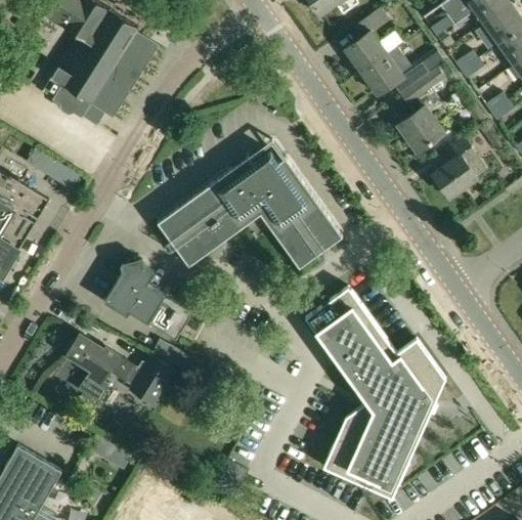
[(50,101),(58,106),(59,112),(66,116),(72,115),(80,120),(81,118),(95,127),(103,114),(112,118),(157,47),(148,42),(134,34),(136,30),(89,0),(52,0),(42,16),(76,38),(41,93),(51,99),(50,101)]
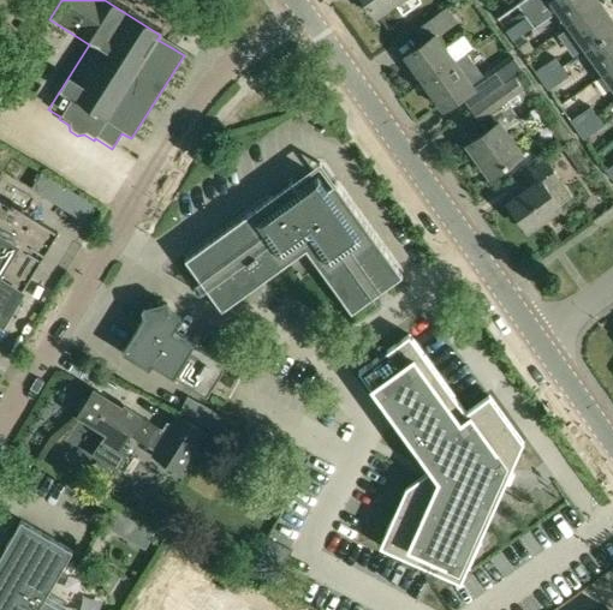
[(357,0),(359,3),(358,7),(364,16),(369,17),(373,21),(402,0),(357,0)]
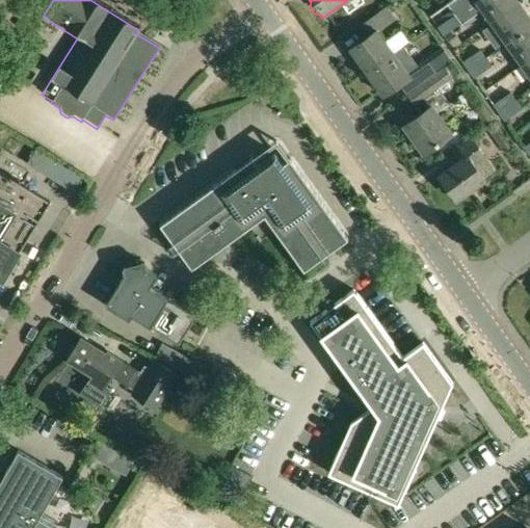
[(455,0),(446,7),(453,18),(458,26),(459,27),(479,14),(488,26),(517,5),(512,0),(455,0)]
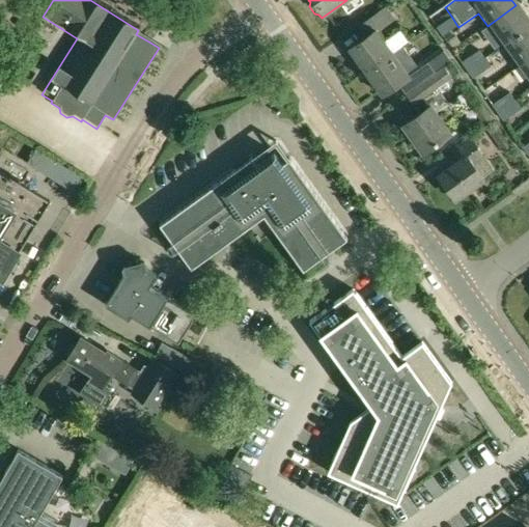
[(488,26),(502,47),(528,27),(528,23),(516,5),(488,26)]
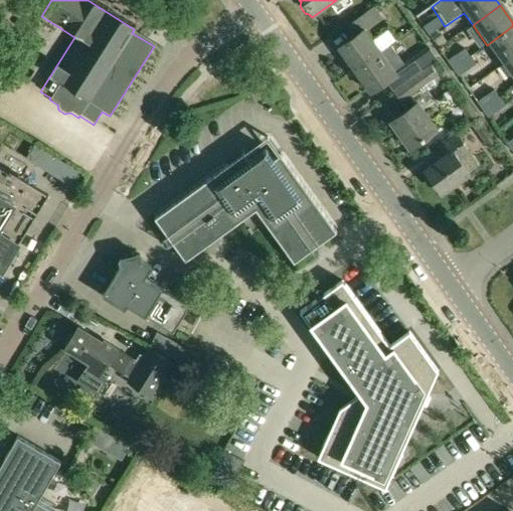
[(336,50),(353,74),(388,49),(387,47),(393,43),(385,32),(370,43),(364,34),(381,22),(373,11),(346,30),(352,38),(336,50)]
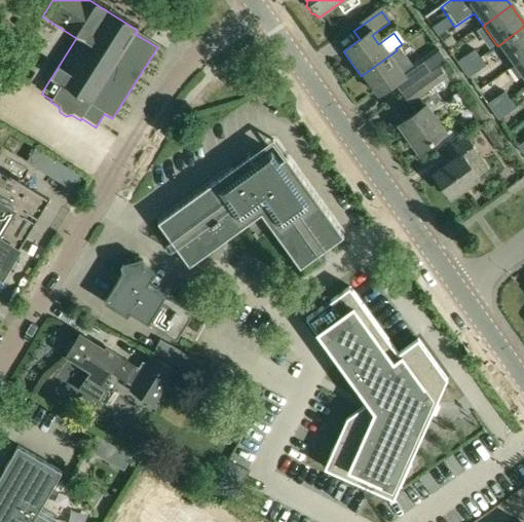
[(435,38),(453,26),(448,17),(429,31),(435,38)]
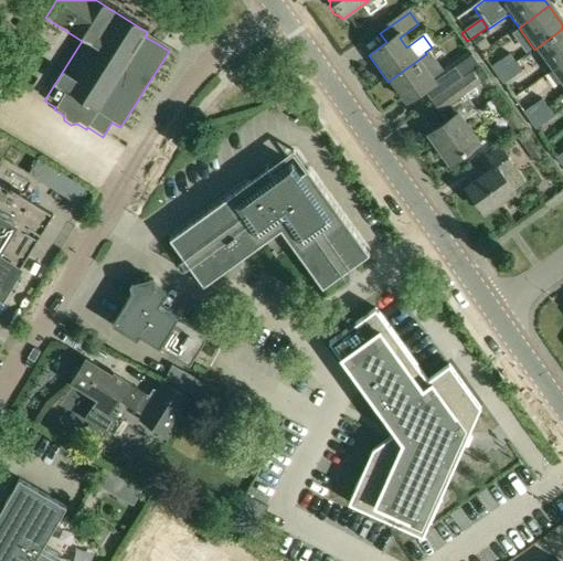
[(562,29),(534,50),(551,73),(562,64),(562,29)]
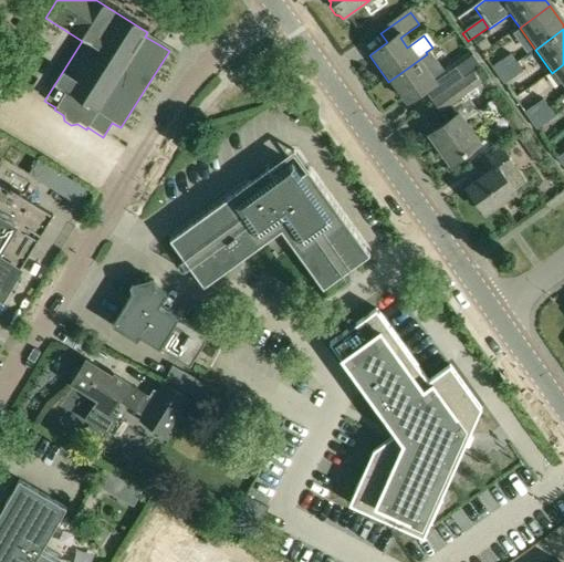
[(519,51),(489,72),(494,81),(513,68),(524,59),(519,51)]
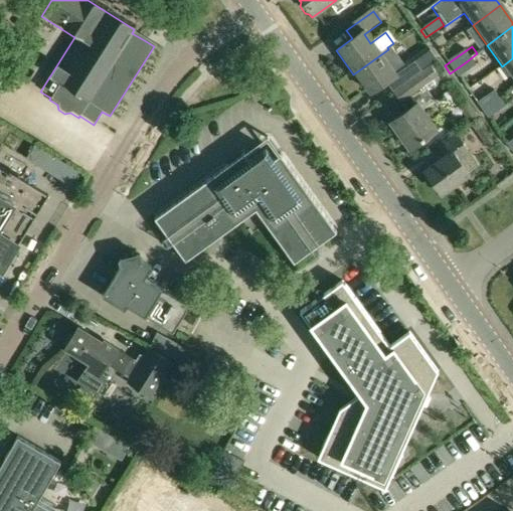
[(388,49),(353,74),(368,96),(385,83),(392,95),(420,75),(410,59),(400,65),(388,49)]
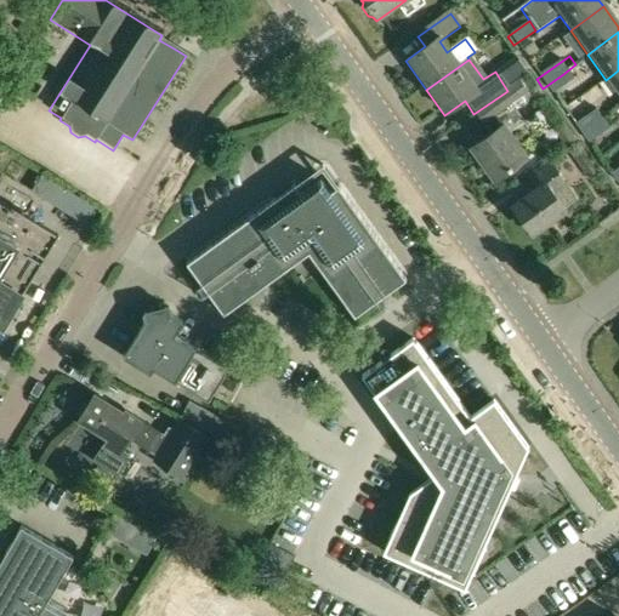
[(618,70),(606,80),(618,97),(618,70)]
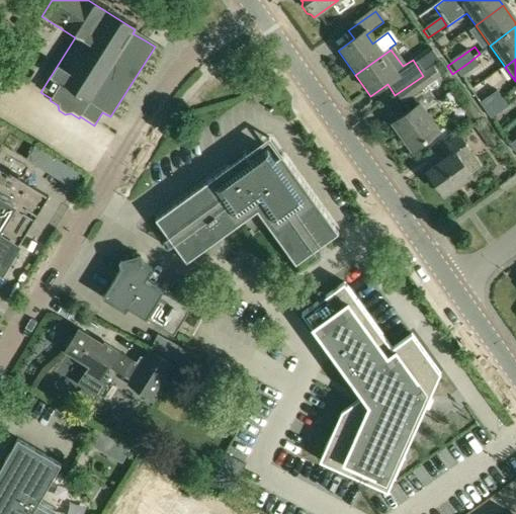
[(469,62),(452,74),(457,81),(475,69),(469,62)]
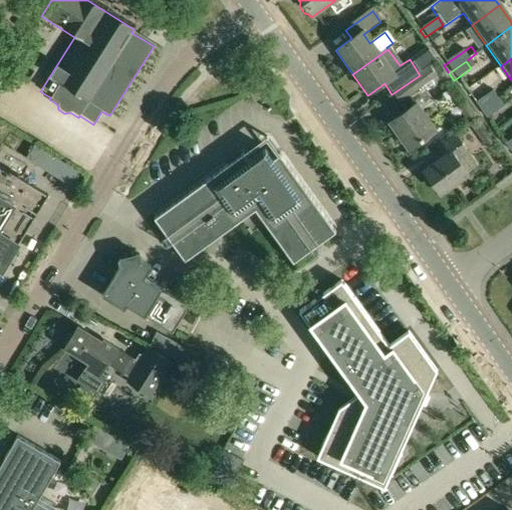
[(405,112),(388,125),(407,152),(434,132),(420,111),(431,103),(425,94),(433,88),(429,84),(434,81),(427,72),(394,96),(405,112)]
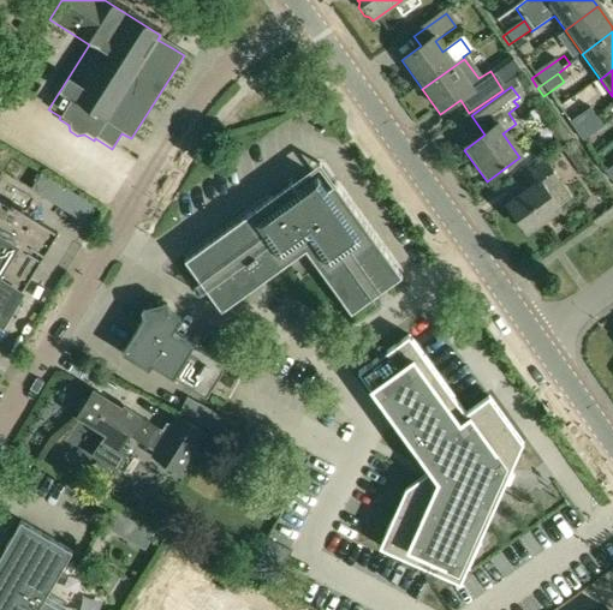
[(585,113),(566,127),(573,138),(594,124),(585,113)]
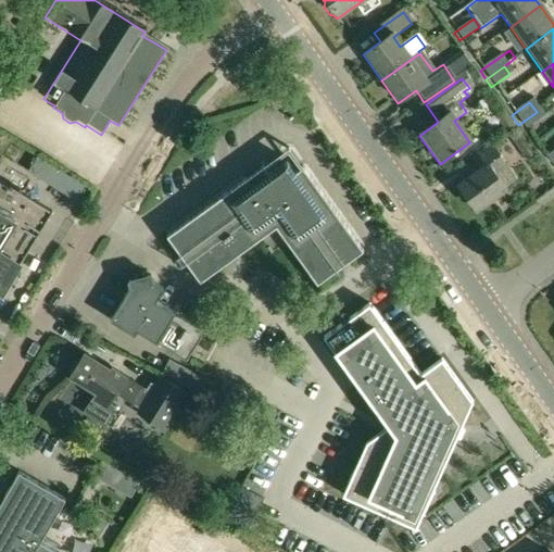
[(548,104),(537,112),(518,125),(524,132),(553,111),(548,104)]
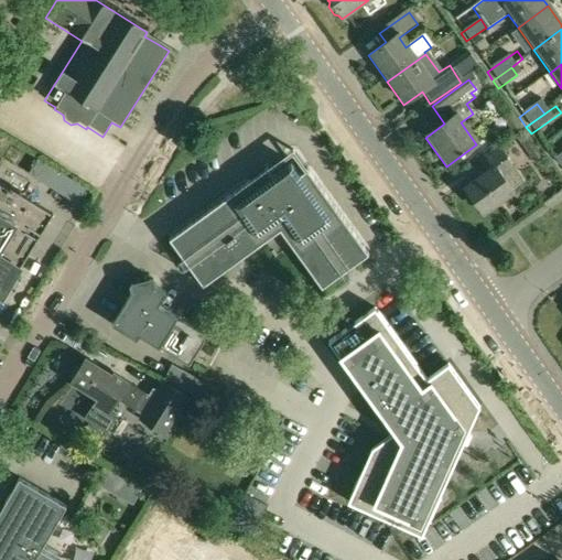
[(509,116),(501,121),(511,136),(519,130),(509,116)]
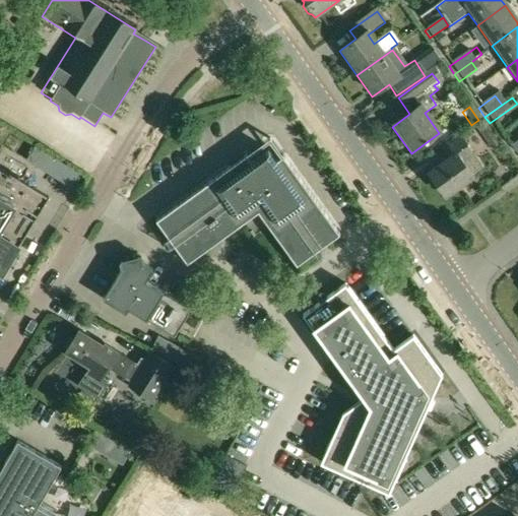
[(480,122),(472,127),(491,152),(498,146),(480,122)]
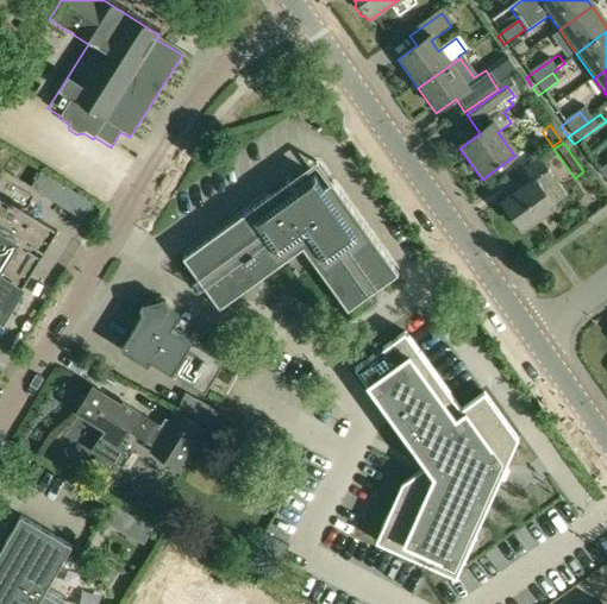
[(500,205),(520,232),(551,209),(551,208),(563,199),(536,161),(515,175),(524,187),(500,205)]
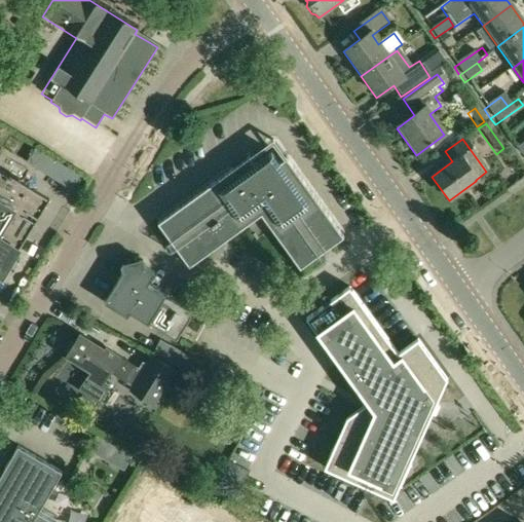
[(523,142),(515,149),(521,157),(523,155),(523,142)]
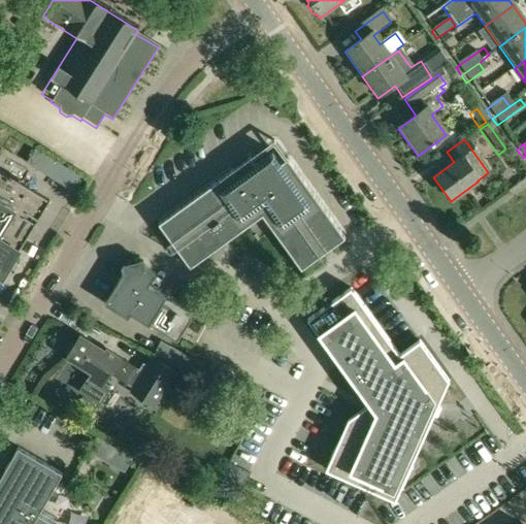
[(261,216),(299,270),(343,239),(287,159),(281,164),(272,153),(255,165),(250,158),(158,223),(188,267),(261,216)]
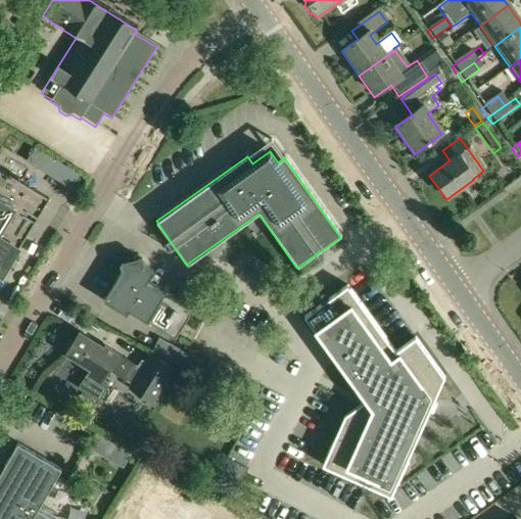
[(7,178),(0,173),(0,279),(34,225),(13,213),(27,189),(14,182),(16,180),(8,175),(7,178)]
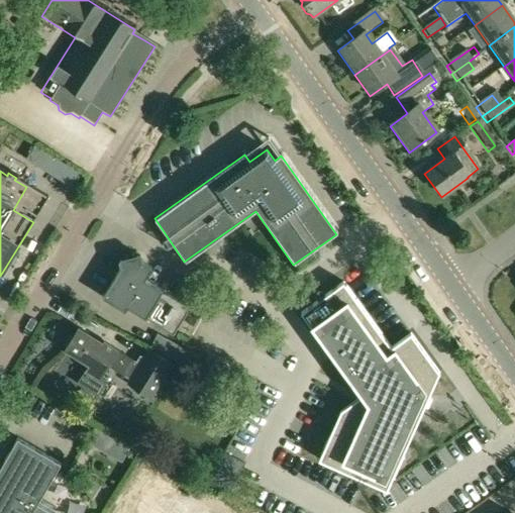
[(119,269),(101,299),(123,314),(126,309),(143,320),(172,338),(189,312),(142,281),(150,270),(139,264),(137,257),(131,259),(131,254),(123,257),(124,261),(117,263),(119,269)]
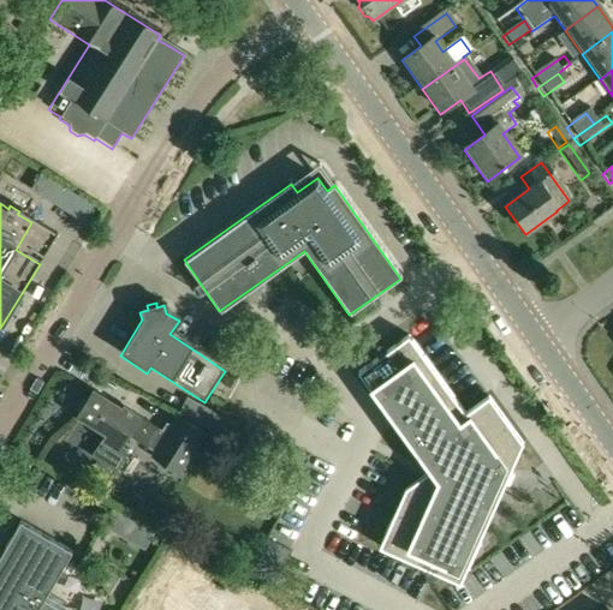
[(406,340),(356,376),(427,476),(404,492),(378,551),(458,587),(521,447),(487,400),(462,417),(406,340)]
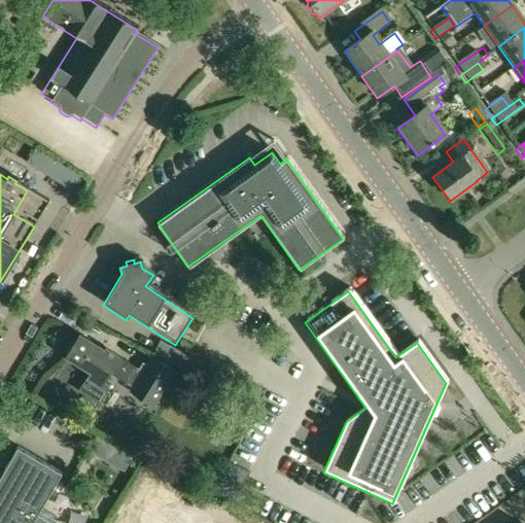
[(66,356),(64,358),(89,375),(76,393),(98,408),(107,393),(100,388),(108,375),(132,390),(129,394),(151,409),(174,374),(150,359),(144,369),(141,367),(137,374),(103,352),(102,353),(77,338),(73,345),(70,343),(63,354),(66,356)]
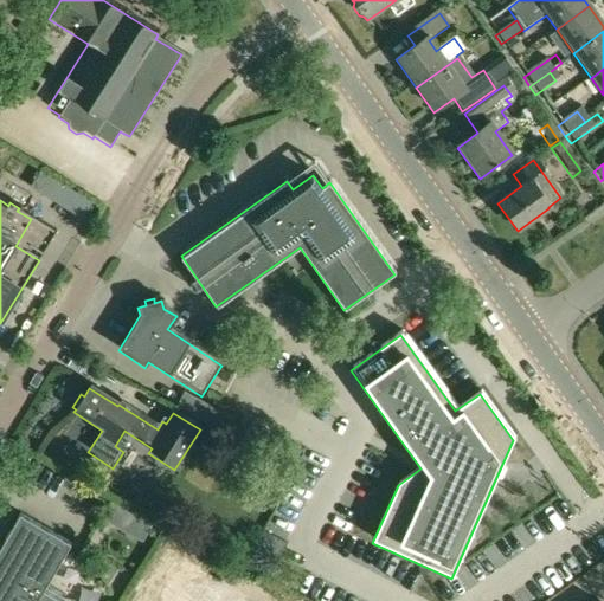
[(200,425),(205,427),(223,437),(231,422),(209,411),(200,425)]
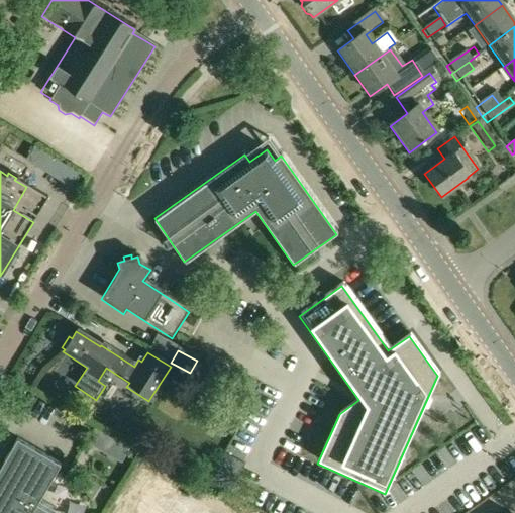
[(170,376),(185,384),(190,373),(175,365),(170,376)]
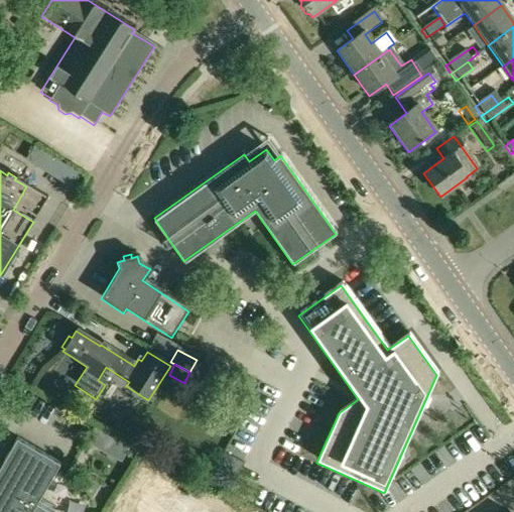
[(120,464),(128,450),(95,430),(87,444),(120,464)]
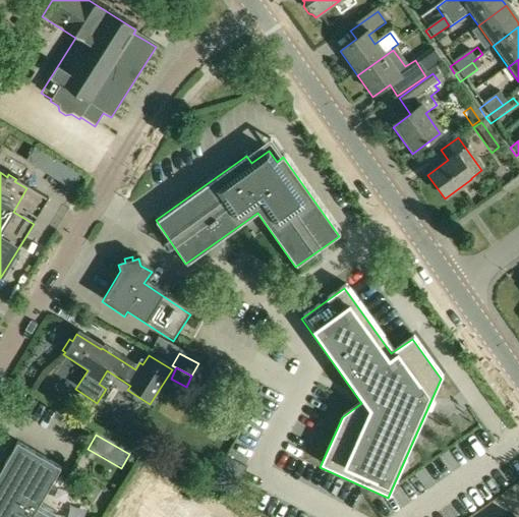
[(45,516),(36,511),(60,469),(16,444),(0,472),(0,516),(45,516)]
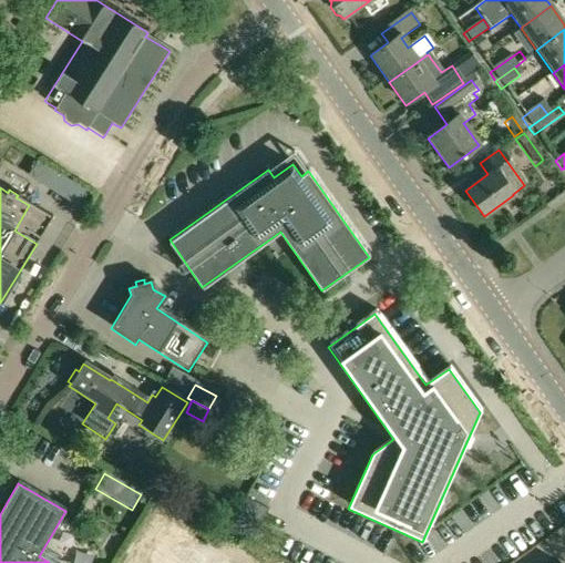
[(209,533),(203,544),(211,549),(217,538),(209,533)]
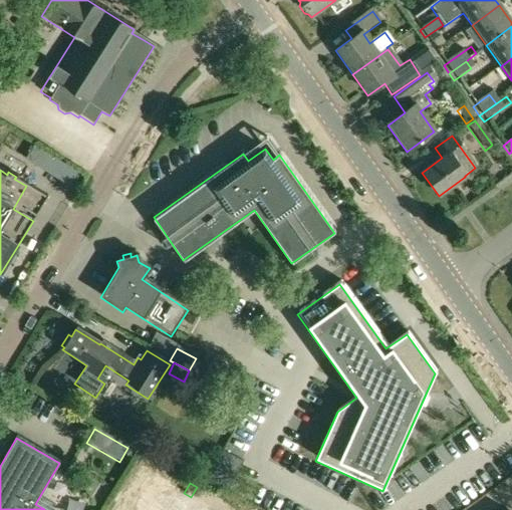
[(197,487),(191,497),(198,501),(204,490),(197,487)]
